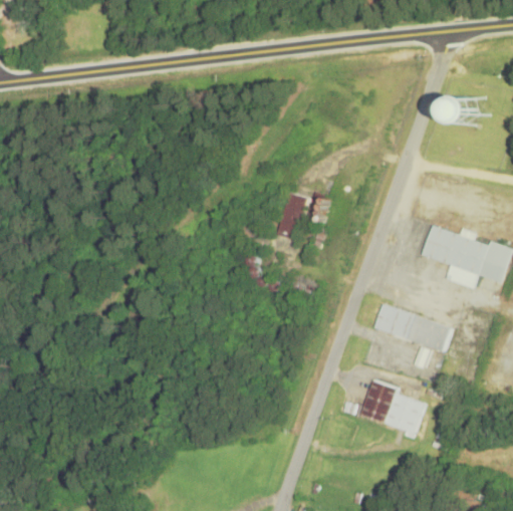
[(486,123),(486,100),(461,100),(461,123),(486,123)]
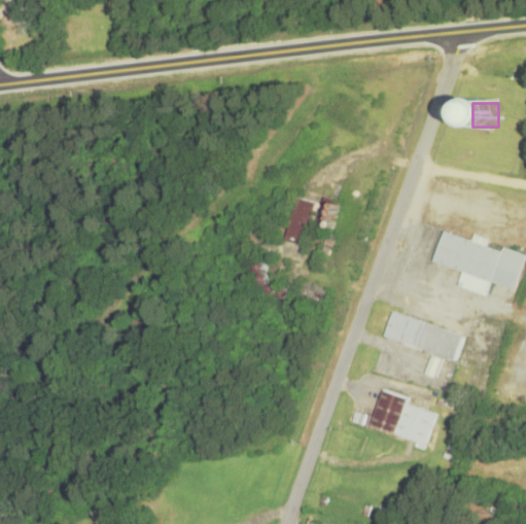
[(284,240),(301,245),(315,202),(297,197),(284,240)]
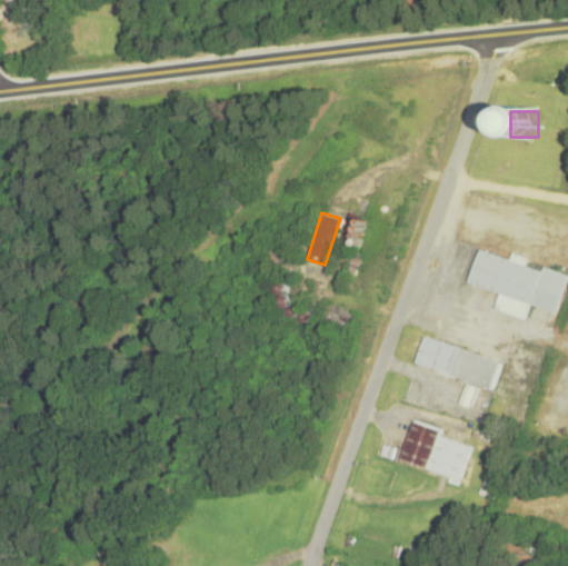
[(479,249),(467,281),(499,293),(494,308),(526,319),(530,305),(556,314),(567,278),(567,275),(545,266),(542,271),(525,265),(527,258),(511,252),(509,260),(479,249)]
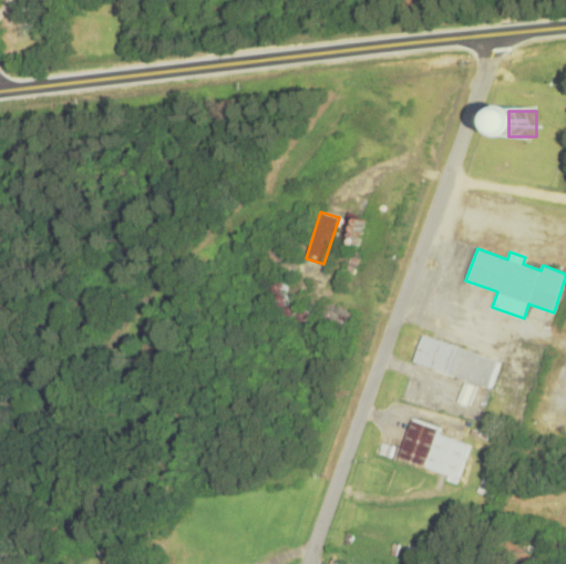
[(421,336),(412,361),(489,388),(497,362),(421,336)]
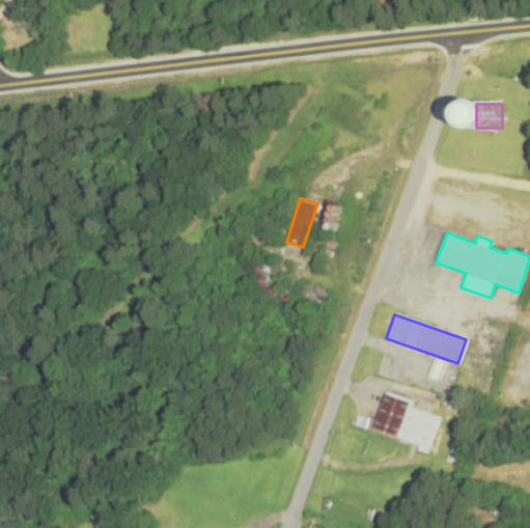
[(386,392),(373,428),(427,446),(438,416),(409,407),(411,400),(386,392)]
